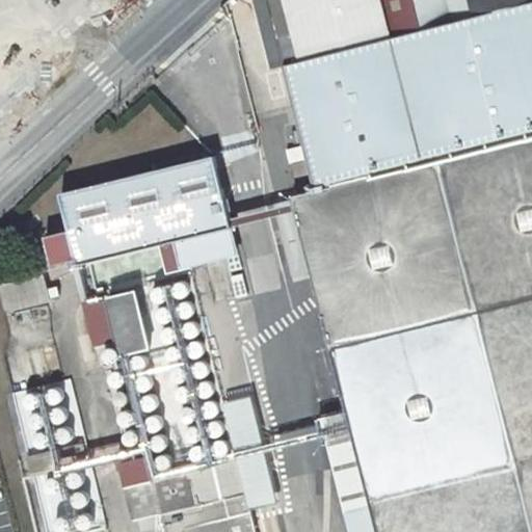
[(111,0),(77,30),(82,36),(123,0),(111,0)]
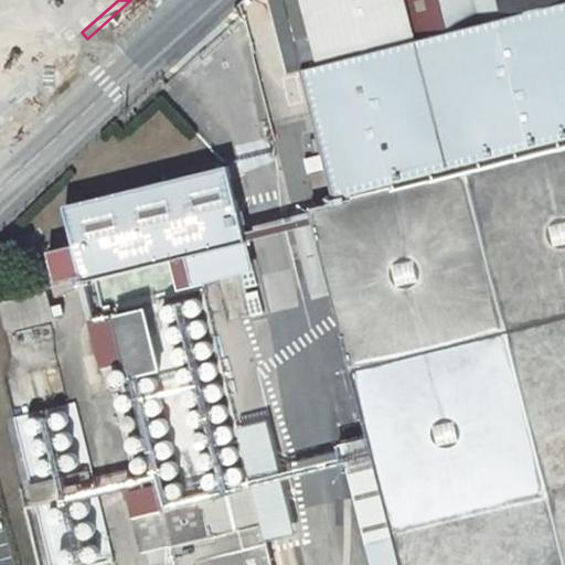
[(301,70),(284,0),(267,0),(287,73),(301,70)]
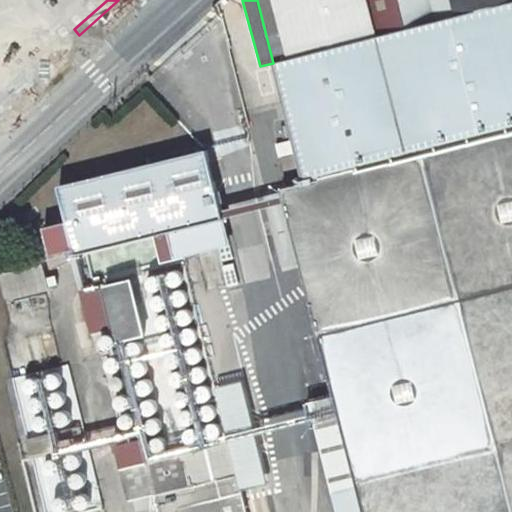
[(281,189),(356,488),(334,493),(338,511),(511,511),(511,0),(257,0),(273,63),(303,184),(281,189)]
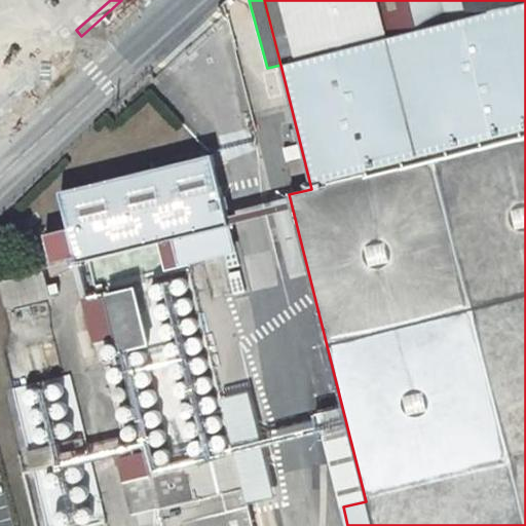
[(214,155),(63,191),(79,262),(229,226),(214,155)]
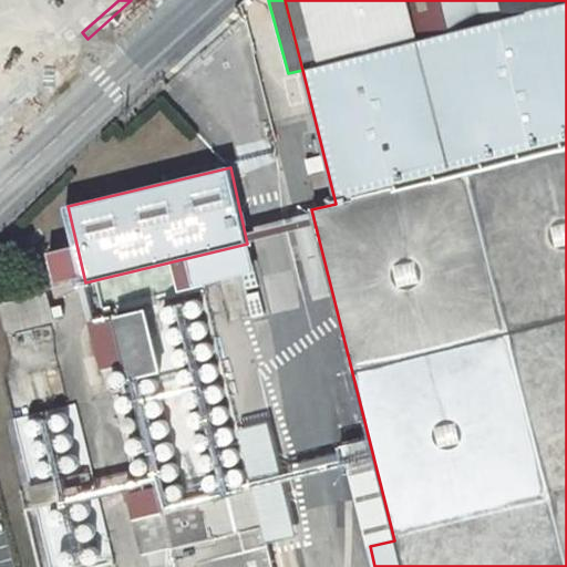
[(0,306),(0,312),(4,332),(49,321),(42,296),(0,306)]
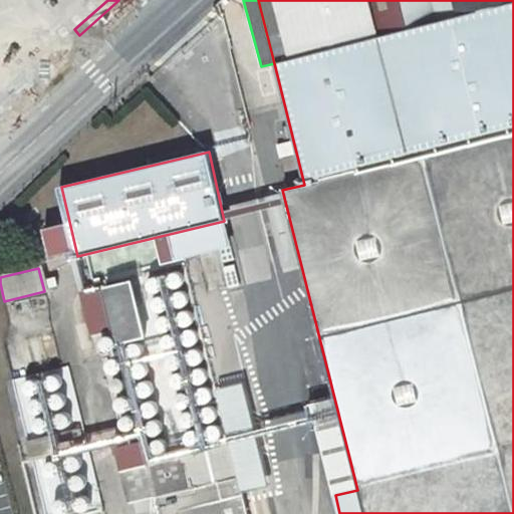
[(132,283),(106,289),(119,345),(144,339),(132,283)]
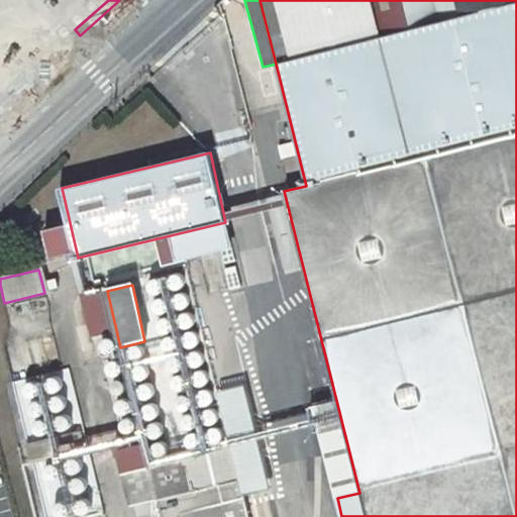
[(35,516),(88,516),(99,515),(71,367),(10,378),(35,516)]
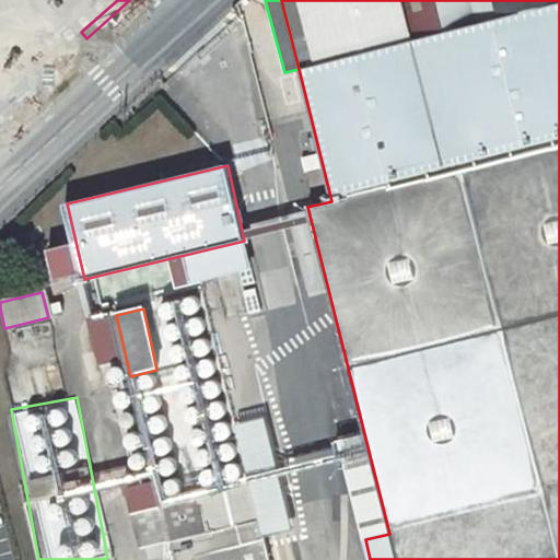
[(263,537),(293,531),(264,416),(235,423),(249,483),(258,518),(263,537)]
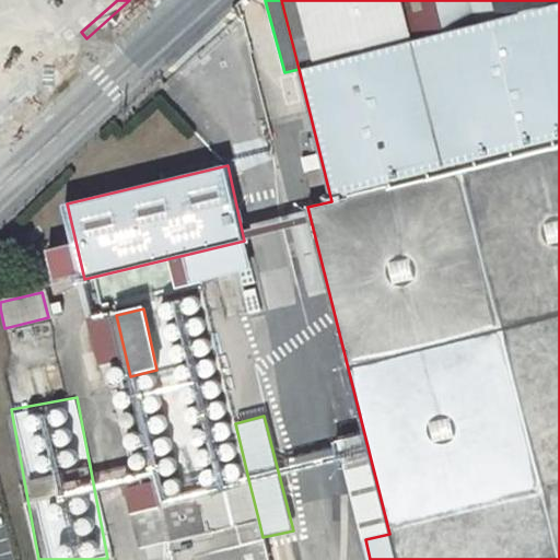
[(249,483),(196,497),(209,551),(242,543),(236,524),(258,518),(249,483)]
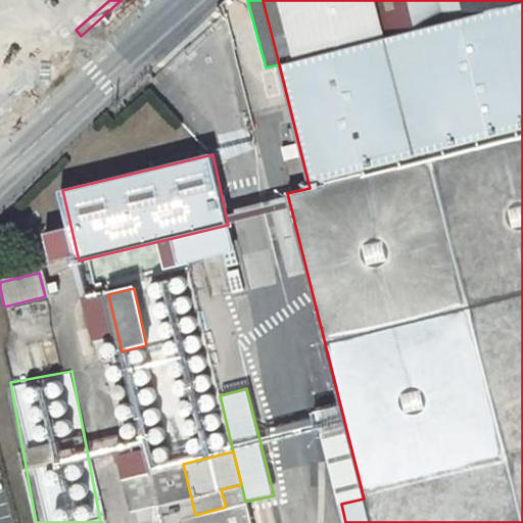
[(183,464),(150,472),(160,514),(162,522),(250,522),(245,502),(241,484),(221,489),(226,507),(195,515),(183,464)]
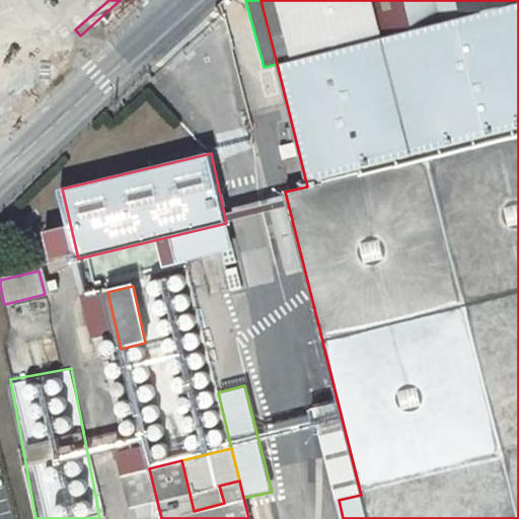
[(159,510),(149,468),(125,474),(137,517),(159,510)]
